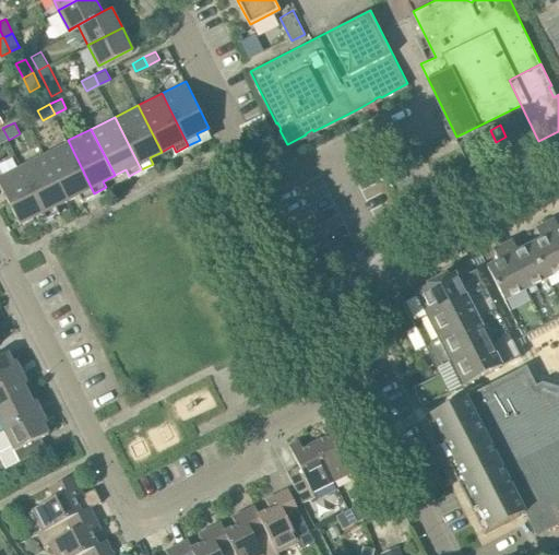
[(82,199),(94,193),(68,140),(44,152),(68,199),(79,193),(82,199)]
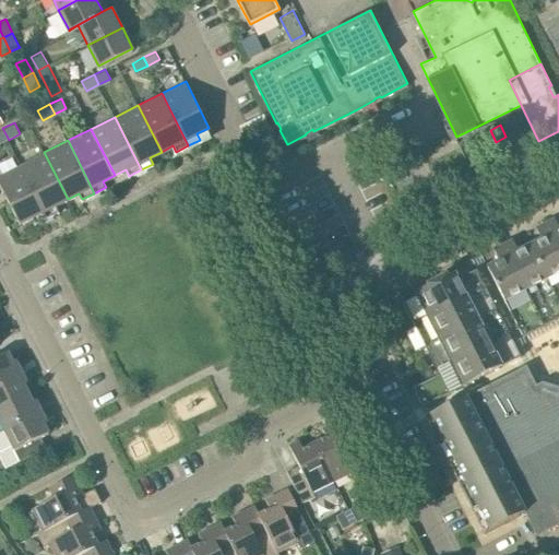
[(56,204),(68,199),(44,152),(21,164),(47,216),(59,211),(56,204)]
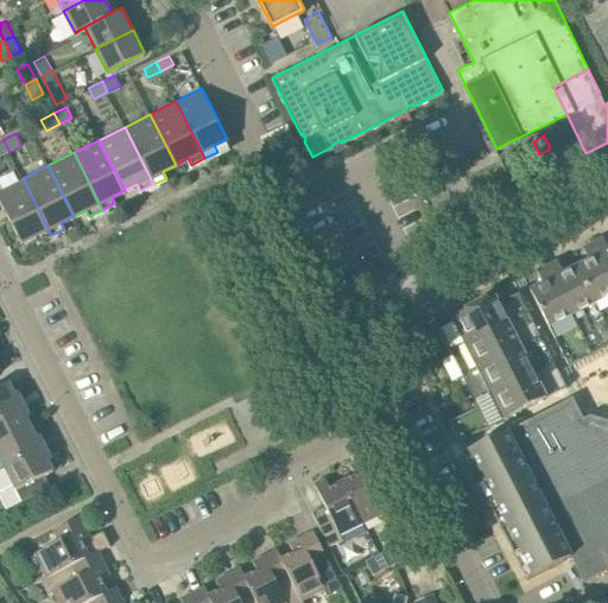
[(38,242),(51,235),(23,178),(0,189),(0,198),(21,242),(35,235),(38,242)]
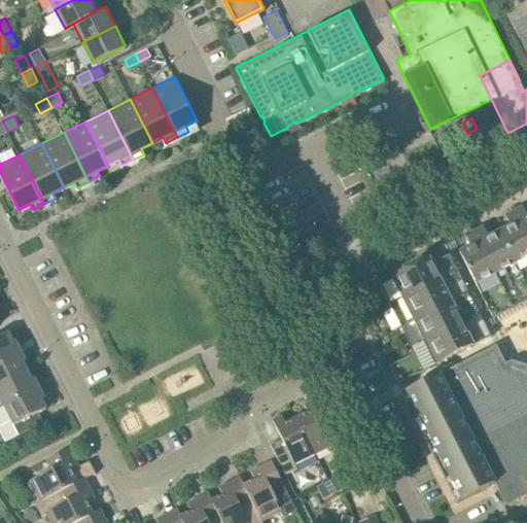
[(526,211),(523,204),(513,209),(526,236),(526,211)]
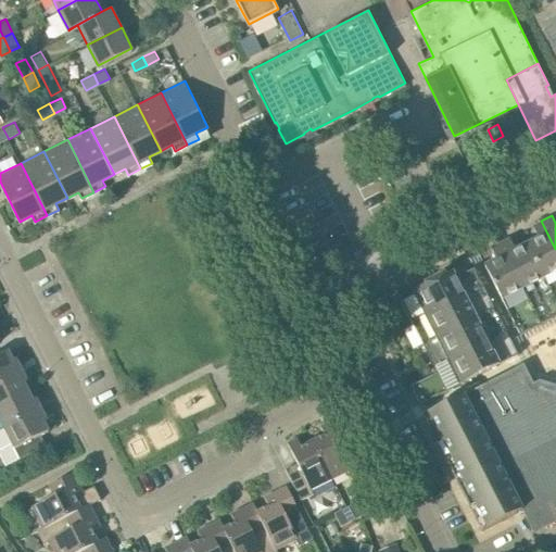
[(539,236),(527,242),(555,299),(555,249),(541,221),(533,225),(539,236)]
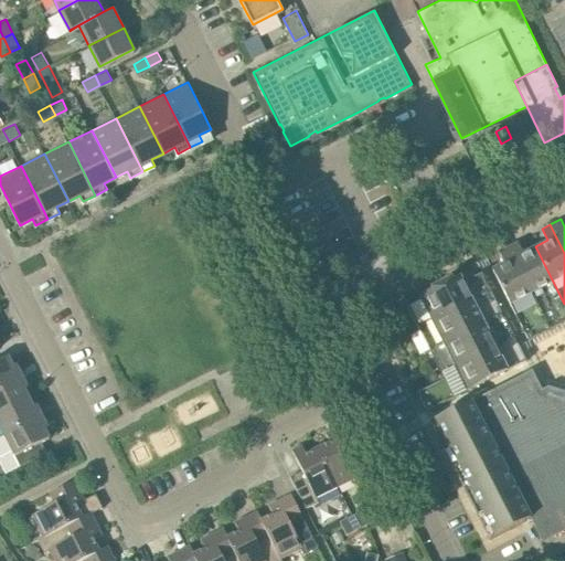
[(519,240),(508,245),(545,317),(564,306),(564,304),(535,246),(524,252),(519,240)]
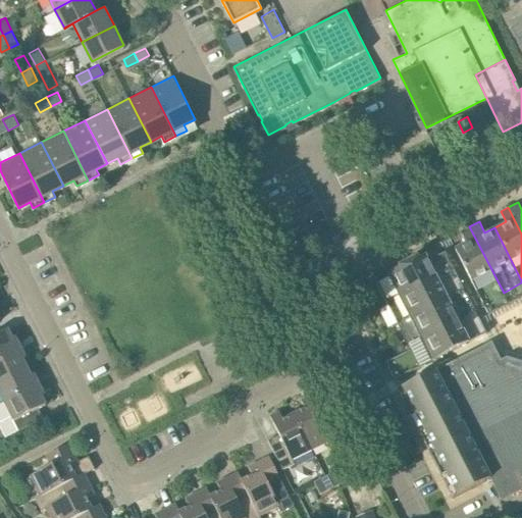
[(467,241),(455,247),(483,303),(504,293),(469,226),(461,230),(467,241)]
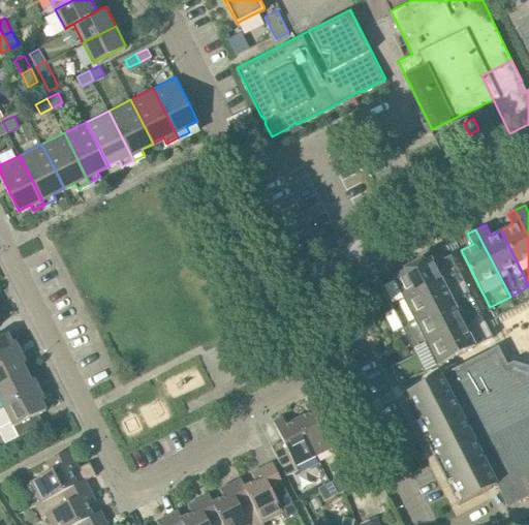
[(381,282),(380,282),(392,304),(403,326),(396,329),(397,330),(408,325),(422,350),(392,366),(400,382),(483,340),(487,338),(492,336),(486,321),(481,313),(452,254),(434,263),(431,256),(381,282)]
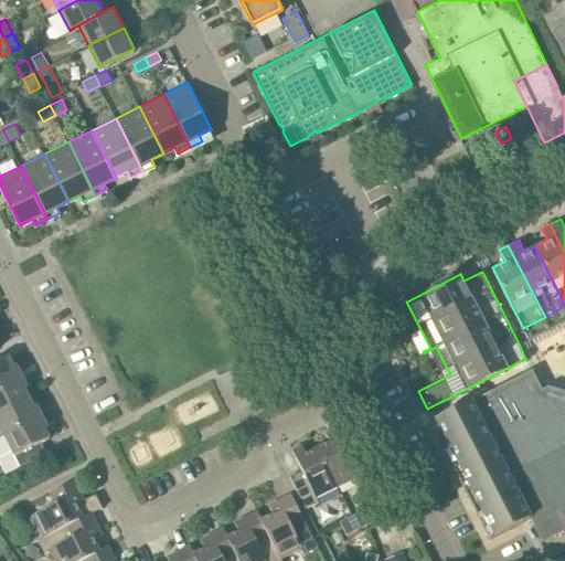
[(0,383),(22,373),(17,362),(13,363),(8,355),(0,358),(0,383)]
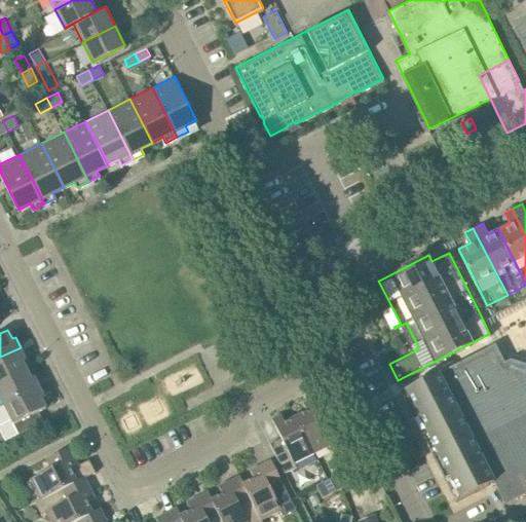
[(448,389),(504,361),(495,342),(439,371),(448,389)]
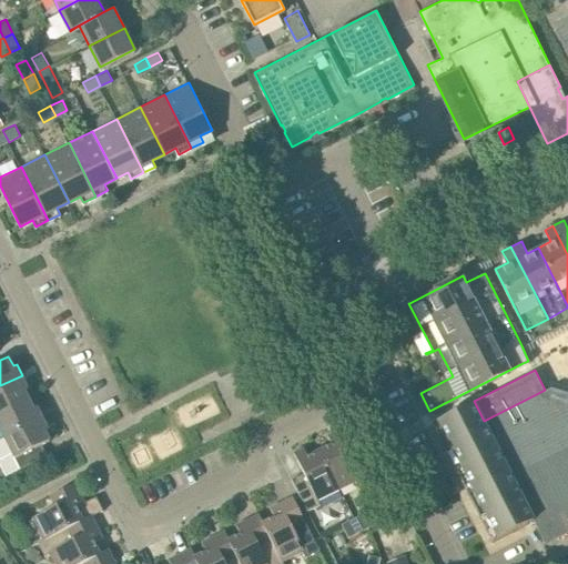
[(0,411),(29,398),(24,389),(28,386),(22,375),(0,385),(0,411)]
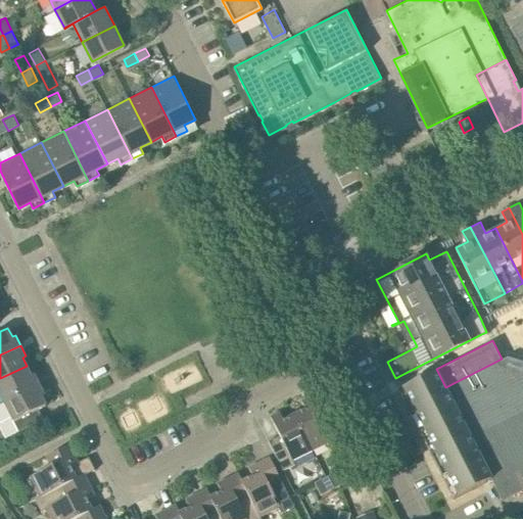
[(522,360),(508,356),(502,359),(445,387),(491,477),(492,477),(503,497),(522,486),(522,360)]
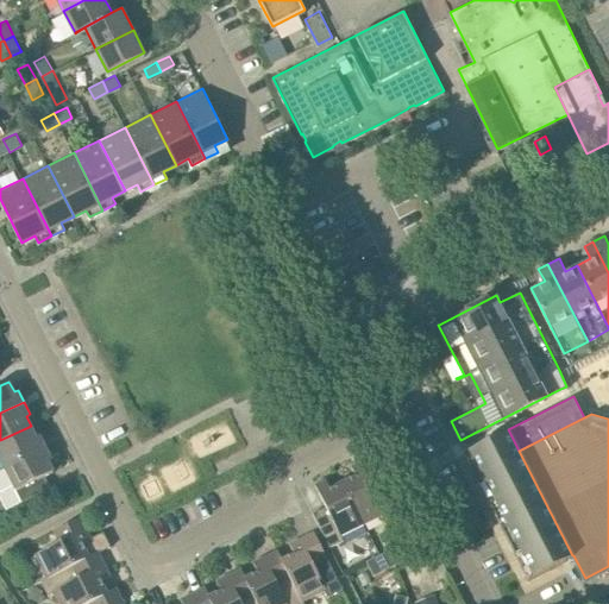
[(0,455),(5,466),(45,445),(39,433),(36,435),(31,426),(0,440),(0,455)]
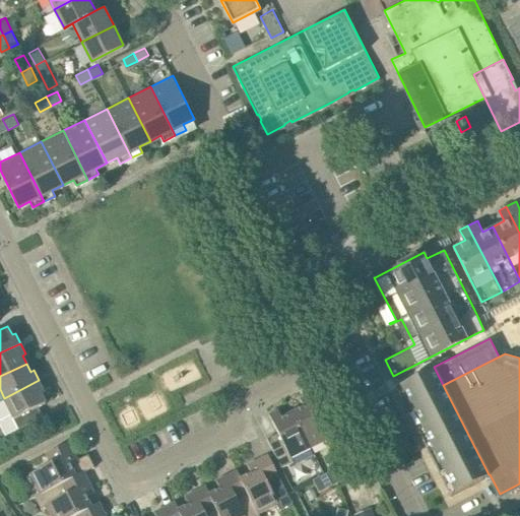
[(451,494),(489,474),(443,385),(434,367),(396,386),(451,494)]
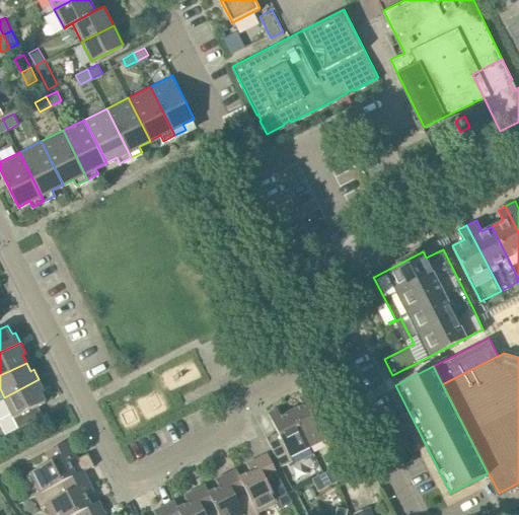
[(43,414),(38,403),(46,400),(41,391),(44,389),(39,379),(4,397),(18,426),(43,414)]
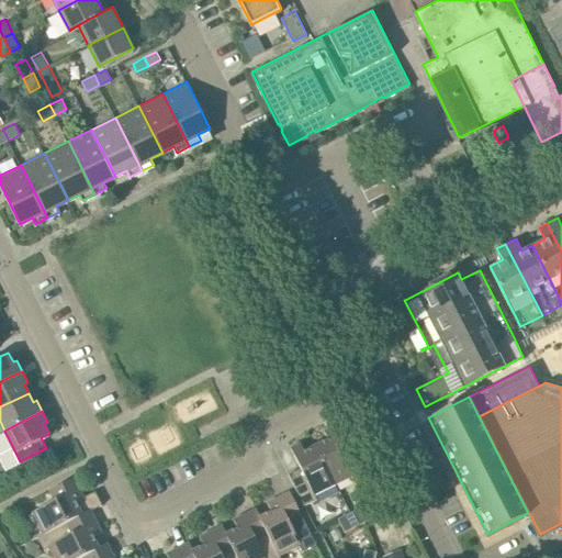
[(359,476),(372,469),(357,437),(345,444),(334,423),(324,428),(328,436),(316,443),(336,481),(357,470),(359,476)]
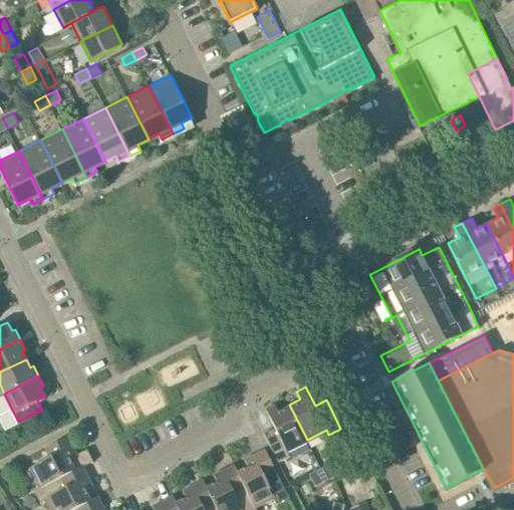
[(307,440),(289,405),(279,410),(275,403),(266,407),(275,426),(264,431),(278,460),(290,454),(288,449),(307,440)]
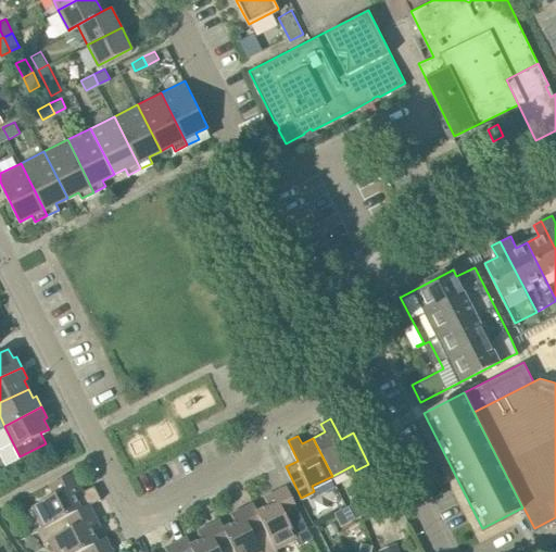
[(38,515),(26,522),(32,531),(32,532),(37,529),(37,528),(81,506),(75,493),(83,489),(78,480),(74,471),(50,483),(54,492),(33,504),(38,515)]
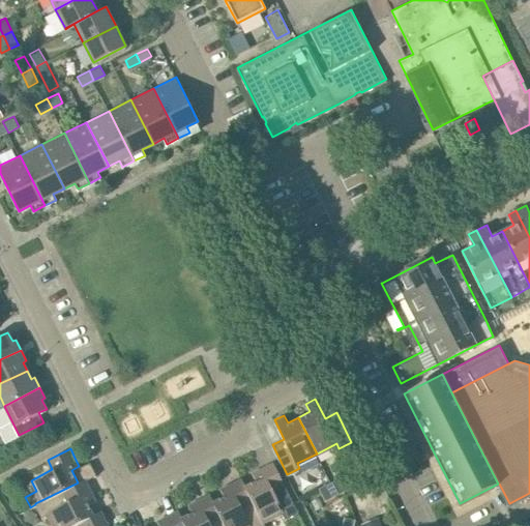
[(351,455),(355,465),(365,460),(360,449),(351,455)]
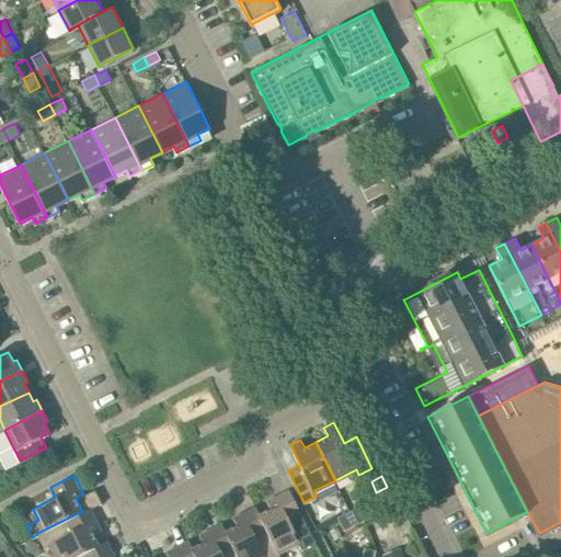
[(301,548),(316,541),(289,488),(266,500),(271,508),(260,513),(255,506),(281,556),(282,556),(279,552),(298,542),(301,548)]
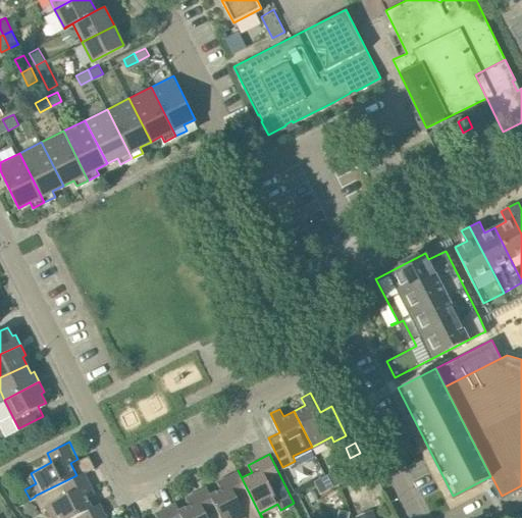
[(323,474),(313,479),(320,491),(331,486),(330,486),(348,477),(342,465),(323,474)]
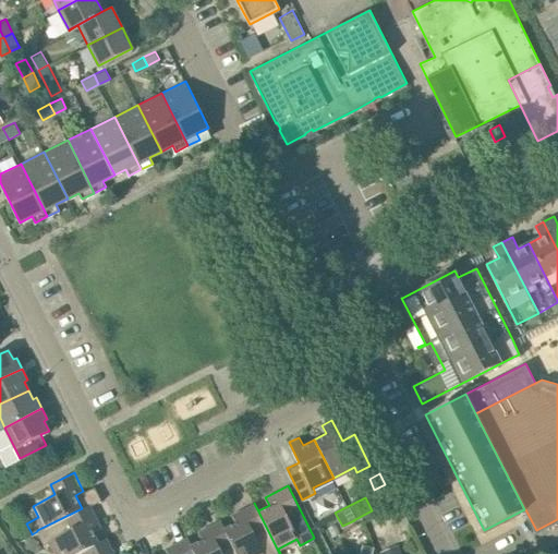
[(279,553),(254,503),(232,514),(237,521),(225,527),(221,519),(220,519),(238,553),(279,553)]
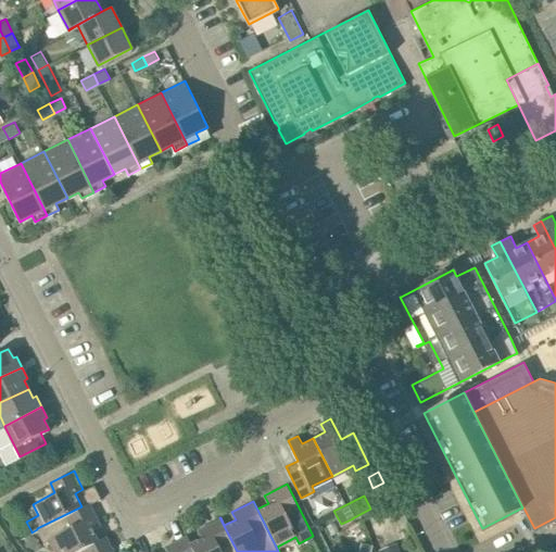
[(57,551),(73,551),(106,536),(105,535),(98,539),(92,528),(100,524),(90,503),(81,506),(37,528),(37,529),(43,542),(50,539),(57,551)]
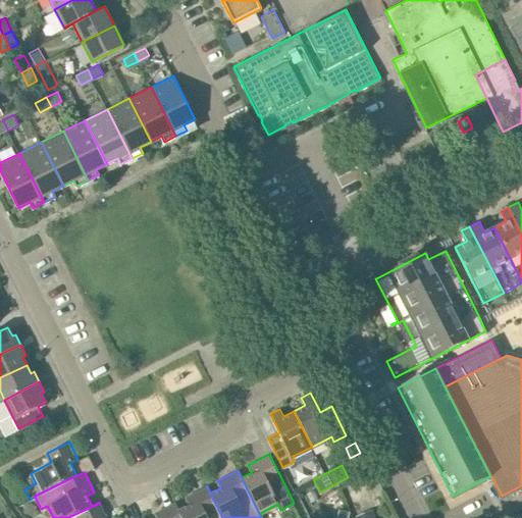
[(222,517),(206,485),(186,496),(190,504),(179,509),(175,501),(175,502),(183,517),(222,517)]
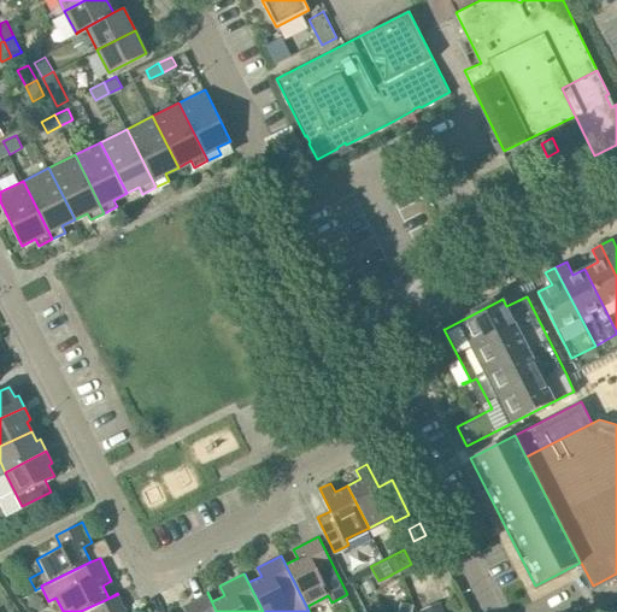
[(216,611),(207,593),(183,605),(186,611),(171,611),(170,611),(216,611)]
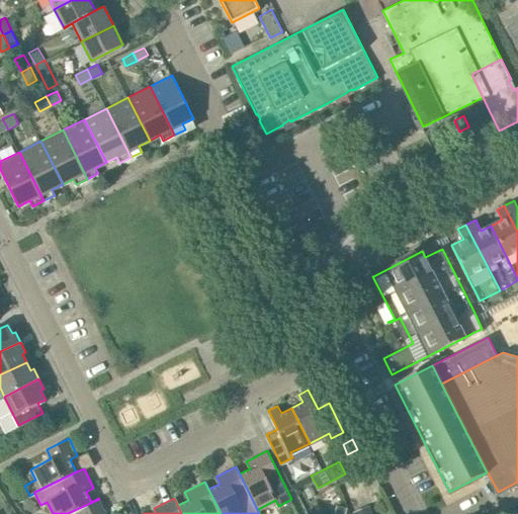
[(105,513),(106,512),(99,499),(68,513),(105,513)]
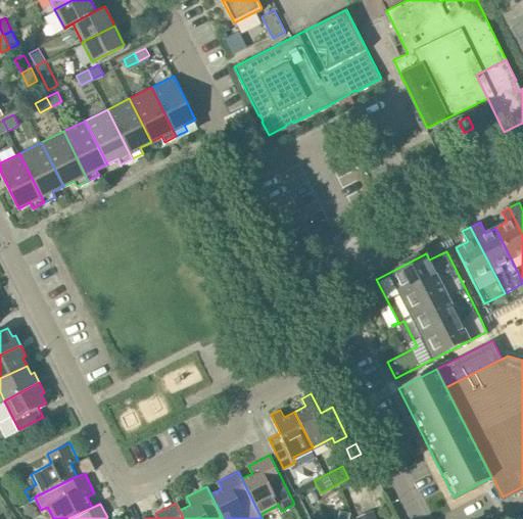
[(355,516),(357,518),(377,518),(373,508),(355,516)]
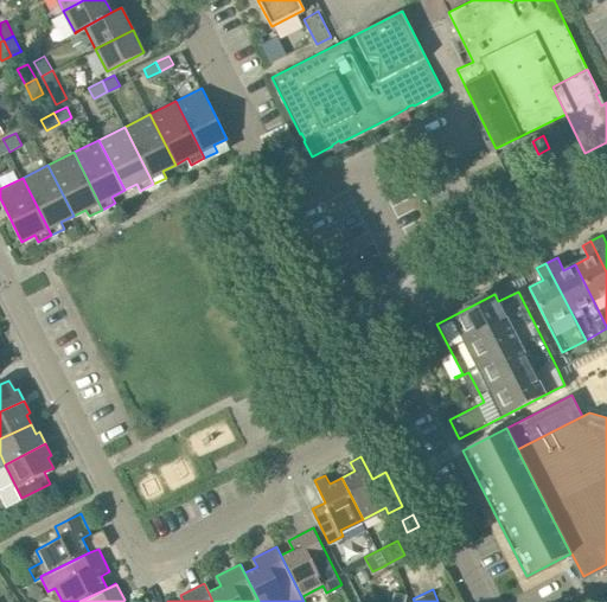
[(393,601),(404,601),(404,590),(393,590),(393,601)]
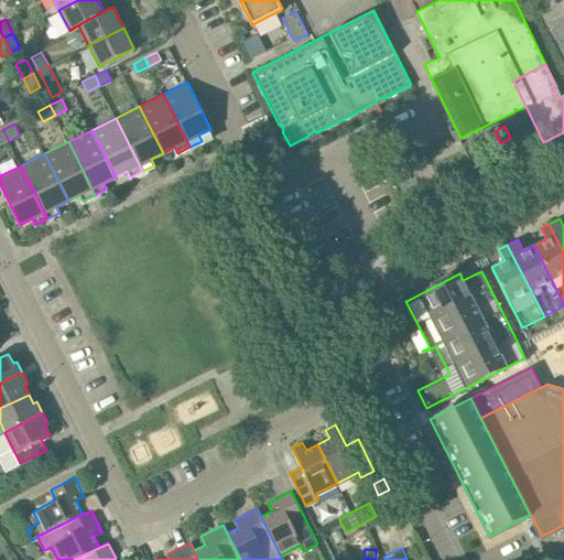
[(554,559),(560,559),(563,558),(563,555),(561,550),(552,555),(554,559)]
